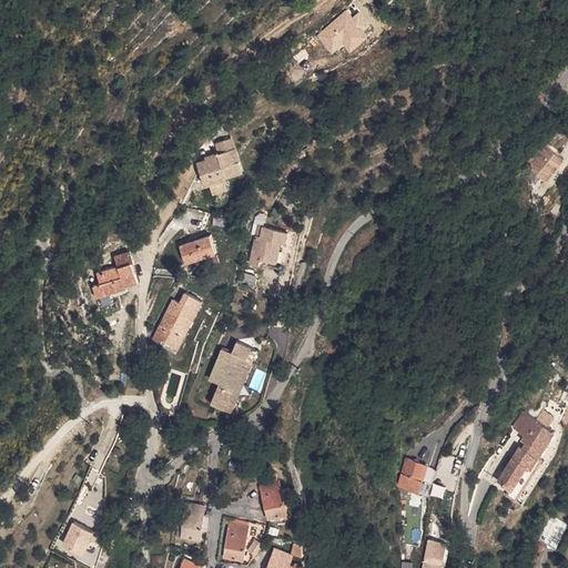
[(328,54),(344,47),(347,51),(368,41),(362,28),(367,24),(361,11),(351,17),(350,12),(315,30),(328,54)]
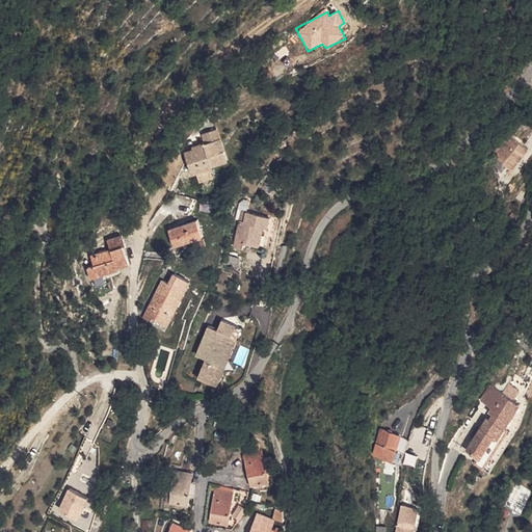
[(196,128),(197,131),(219,142),(211,123),(196,128)]
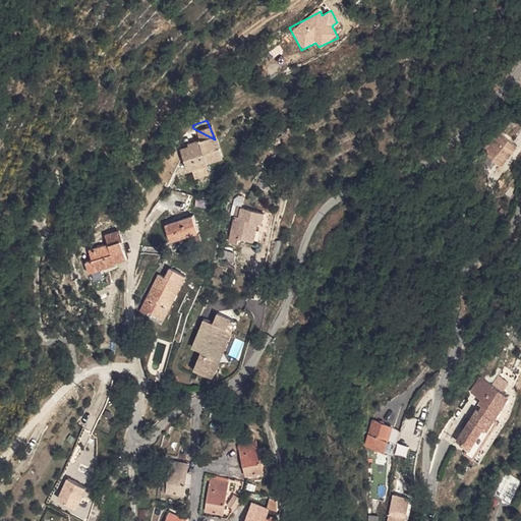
[(215,139),(193,128),(195,133),(183,137),(184,140),(176,145),(182,162),(204,154),(204,152),(218,147),(215,139)]
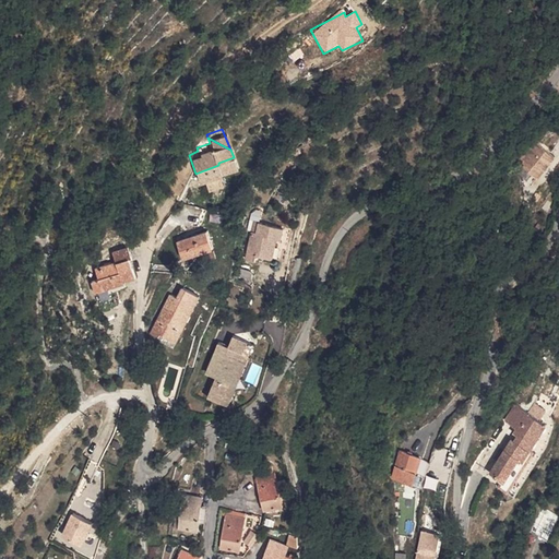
[(521,155),(521,166),(527,171),(533,165),(538,169),(550,154),(533,141),(521,155)]
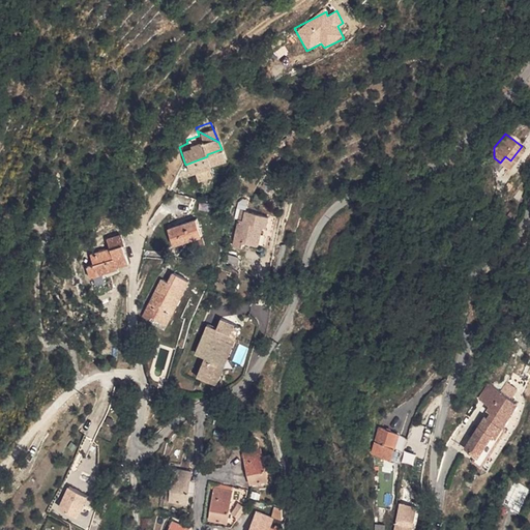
[(505,156),(500,163),(505,167),(510,160),(505,156)]
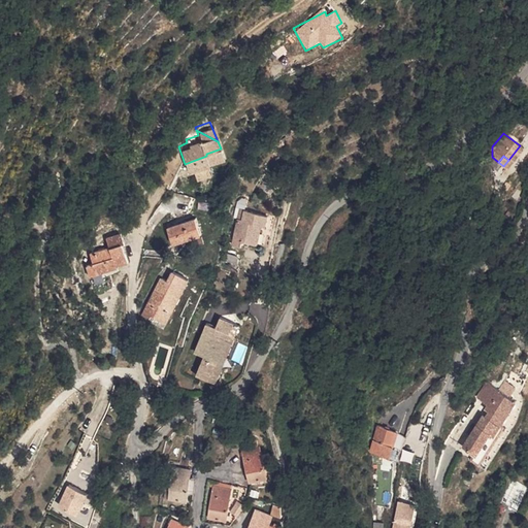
[(266,207),(243,201),(240,213),(235,212),(230,235),(238,238),(239,232),(255,236),(259,217),(265,218),(266,207)]
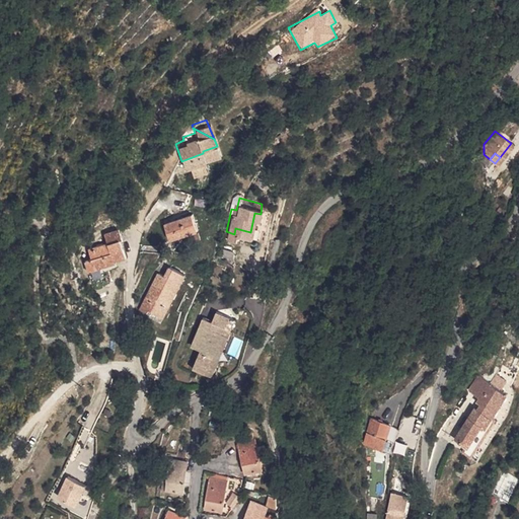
[(162,216),(169,234),(196,224),(189,206),(162,216)]
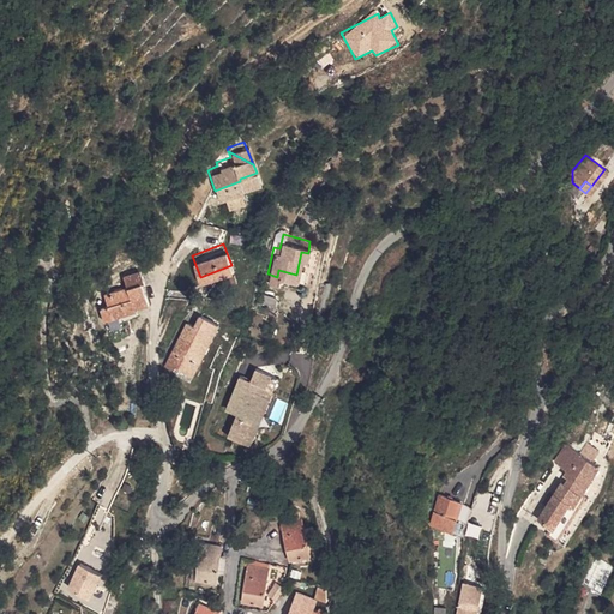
[(101,290),(104,300),(96,304),(102,319),(136,306),(134,302),(144,298),(145,295),(138,276),(140,276),(137,265),(119,271),(122,283),(101,290)]
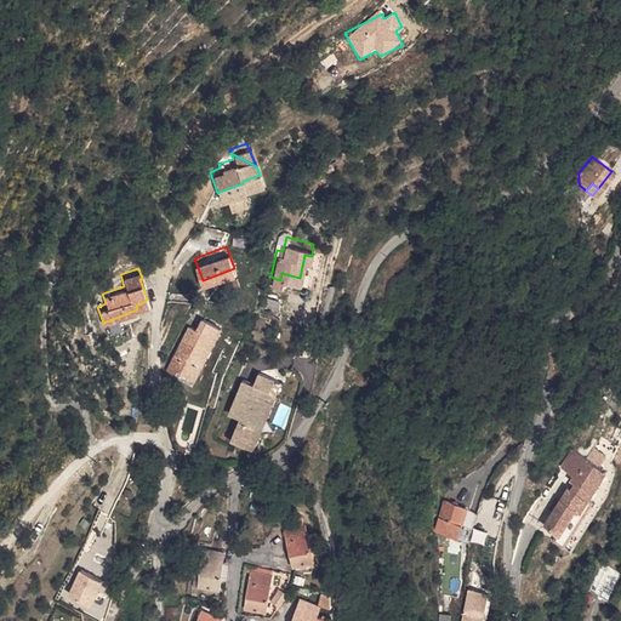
[(257,300),(274,303),(277,291),(261,288),(257,300)]
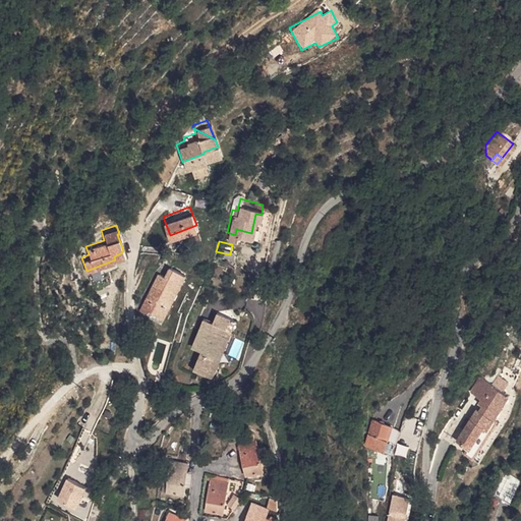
[(140,306),(142,303),(155,310),(179,270),(165,262),(158,272),(152,267),(132,301),(140,306)]
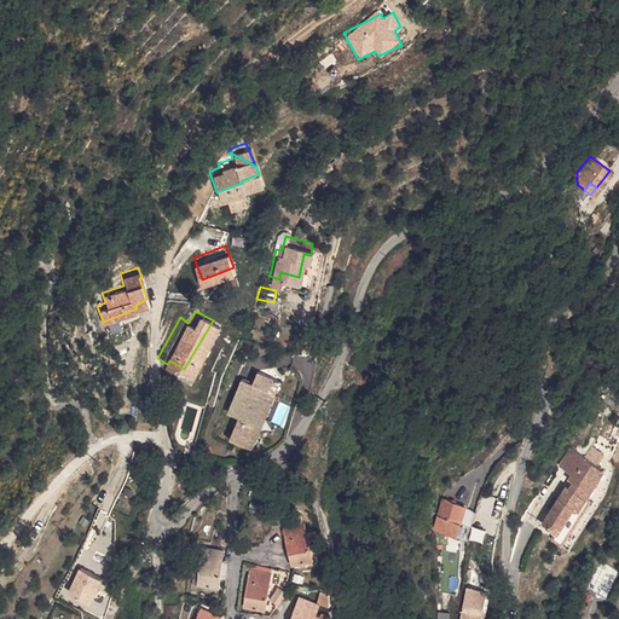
[(165,368),(179,376),(184,369),(169,360),(167,364),(165,368)]
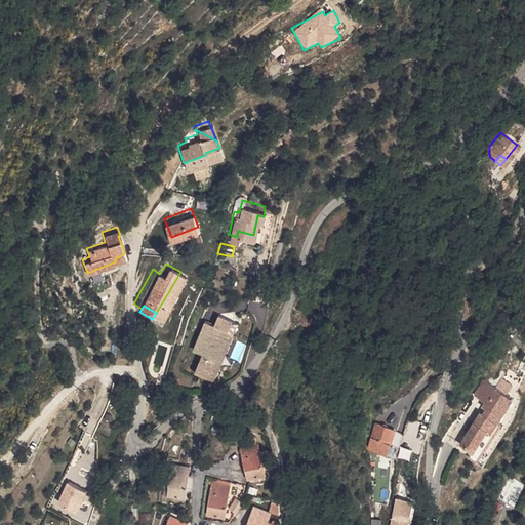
[(208,342),(219,313),(216,311),(209,322),(200,317),(188,340),(199,346),(196,351),(187,367),(198,374),(208,342)]
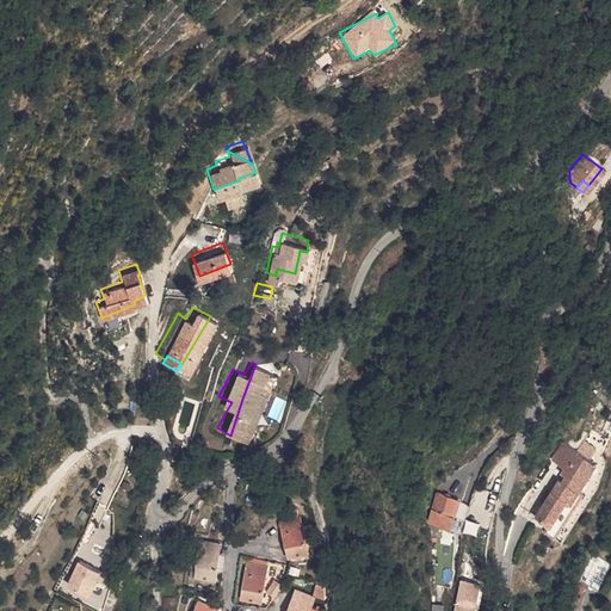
[(242,399),(230,436),(239,439),(245,430),(239,425),(255,390),(251,387),(257,378),(260,381),(266,370),(255,364),(242,399)]
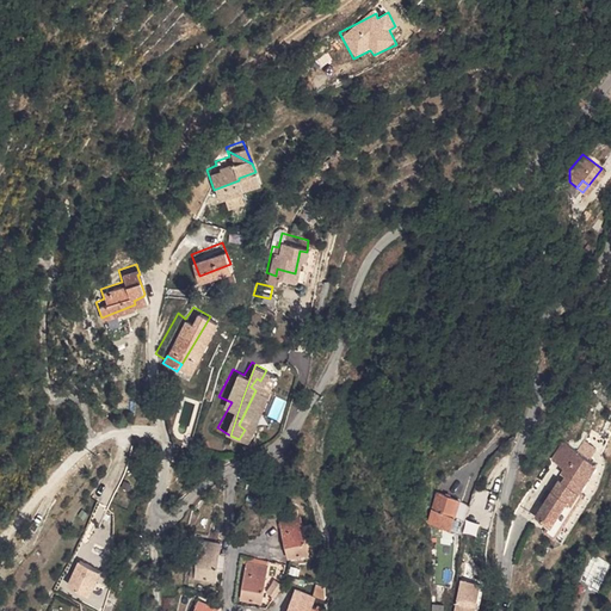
[(257,378),(251,387),(255,390),(263,394),(267,386),(260,381),(257,378)]
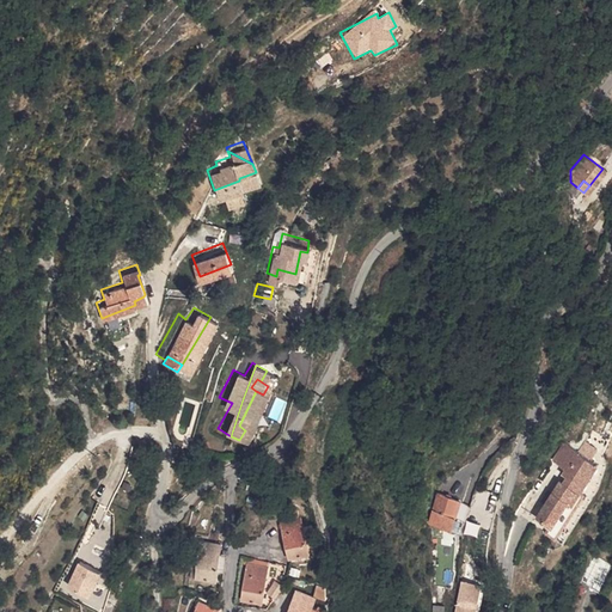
[(219,397),(216,402),(228,409),(232,403),(219,397)]
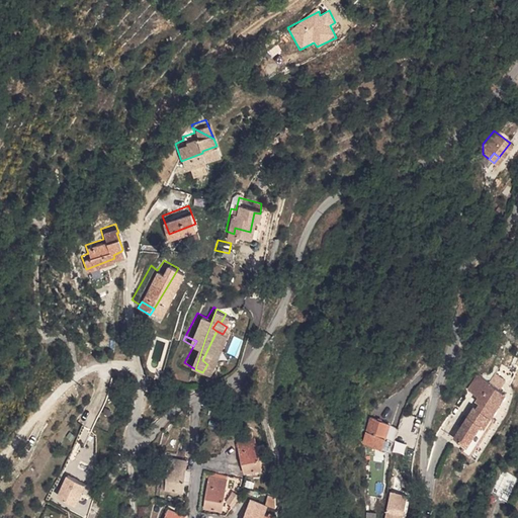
[(487,386),(482,395),(478,393),(472,401),(475,402),(460,425),(473,432),(486,411),(489,413),(511,376),(477,357),(473,368),(471,372),(487,380),(485,384),(487,386)]
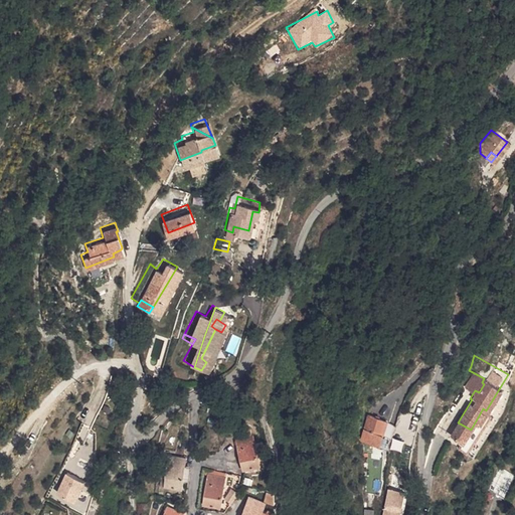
[(379,427),(383,416),(361,409),(348,445),(363,450),(366,441),(370,442),(376,426),(379,427)]
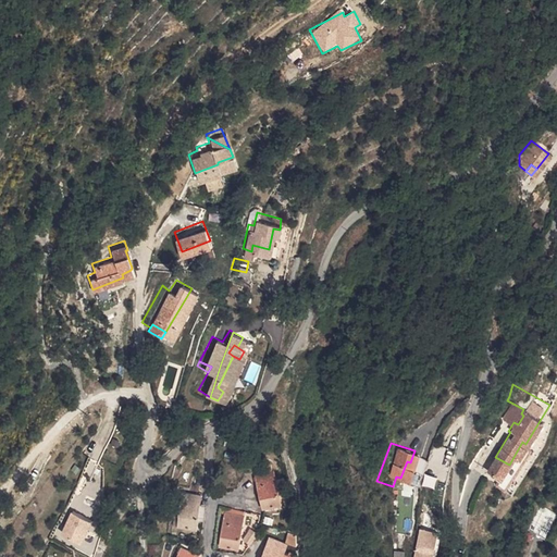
[(261,508),(280,504),(272,471),(271,472),(269,465),(251,469),(261,508)]
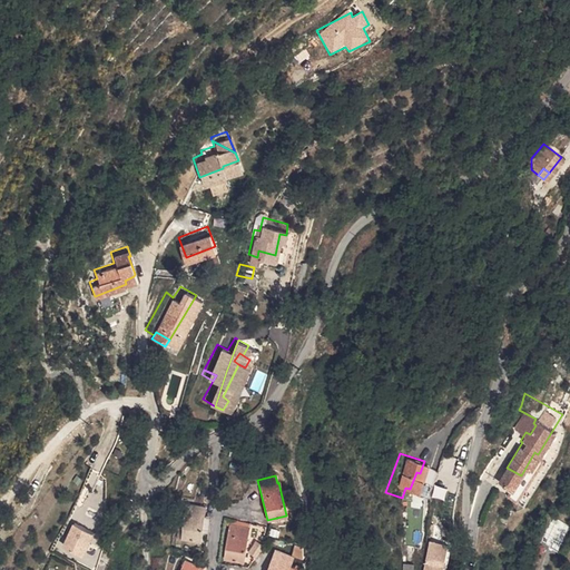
[(178,542),(197,544),(200,521),(200,517),(200,511),(182,509),(178,542)]
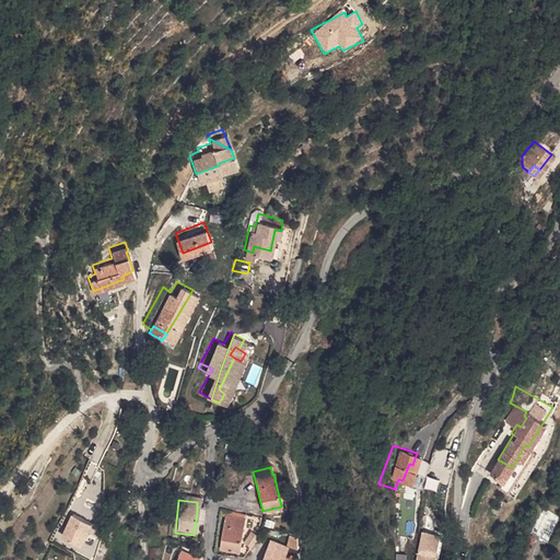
[(219,510),(219,514),(223,515),(220,549),(237,551),(242,515),(219,510)]
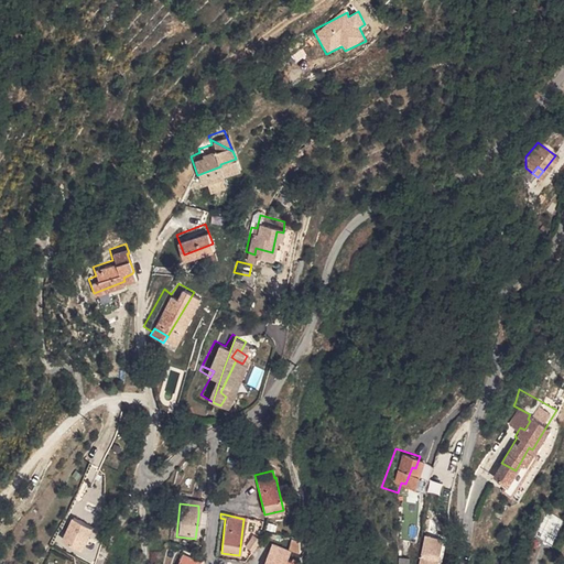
[(551,544),(563,521),(549,513),(535,535),(551,544)]
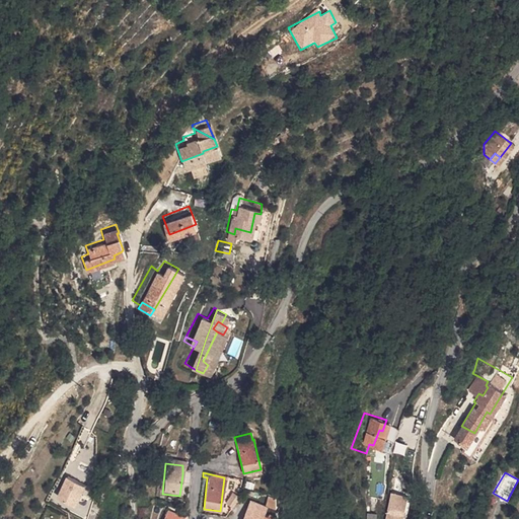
[(64,478),(57,501),(77,508),(84,486),(64,478)]
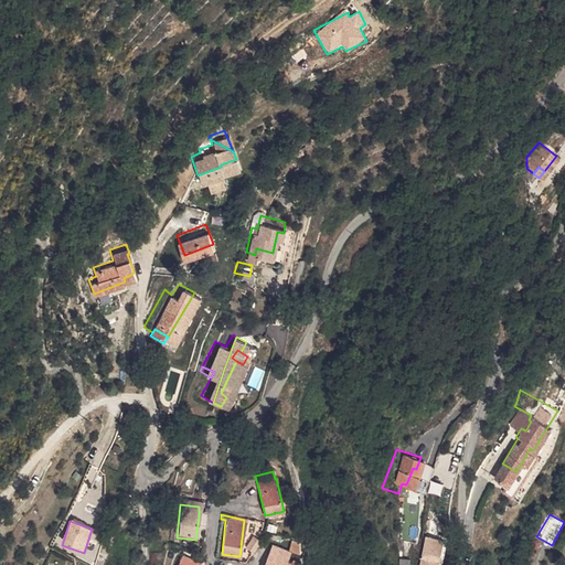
[(443,564),(447,526),(444,526),(444,531),(440,544),(437,564),(443,564)]
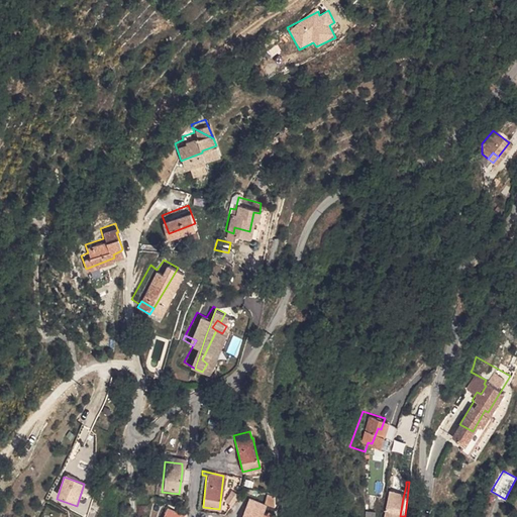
[(400,516),(403,498),(404,487),(388,485),(383,516),(400,516)]
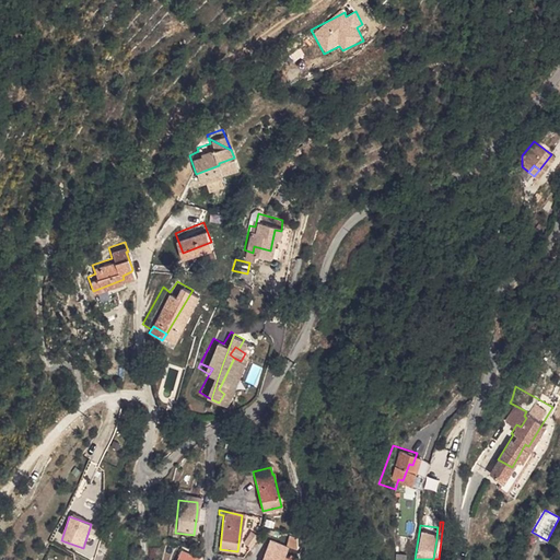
[(296,550),(300,537),(289,534),(284,548),(296,550)]
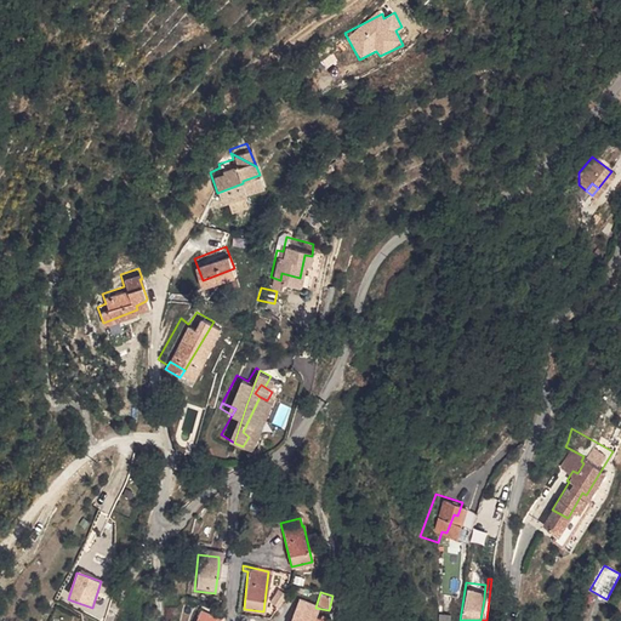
[(311,620),(315,608),(300,603),(296,620),(311,620)]
